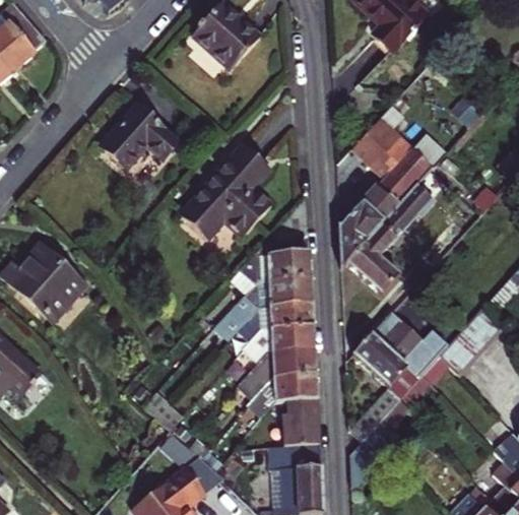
[(35,50),(47,40),(13,0),(0,11),(0,61),(9,72),(36,51),(35,50)]
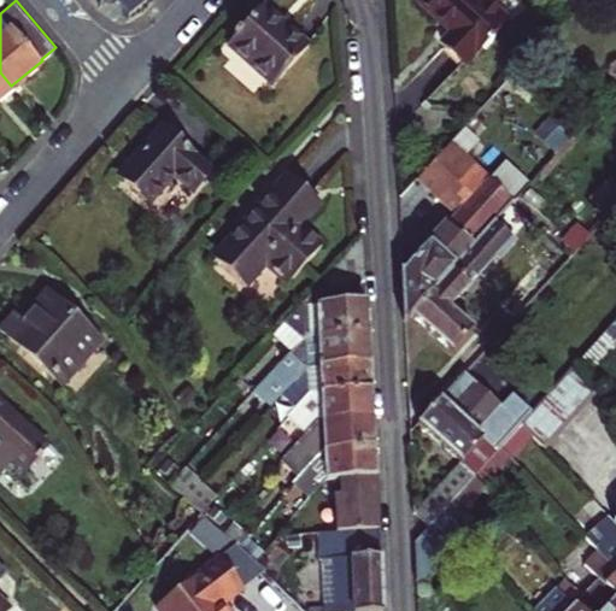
[(129,11),(142,0),(119,0),(129,11)]
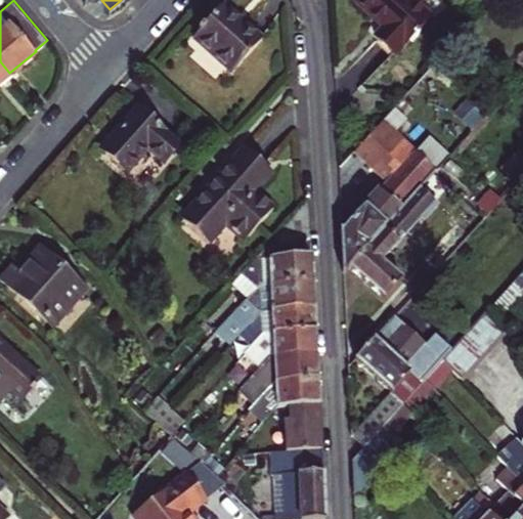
[(431,12),(418,0),(359,0),(384,24),(377,32),(396,50),(431,12)]
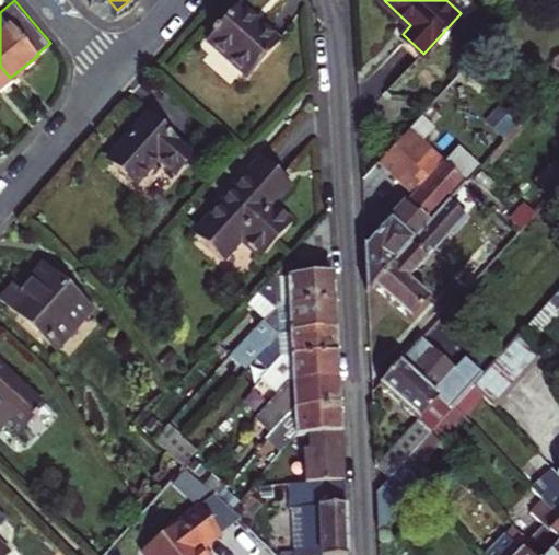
[(239,2),(208,37),(249,74),(281,39),(239,2)]
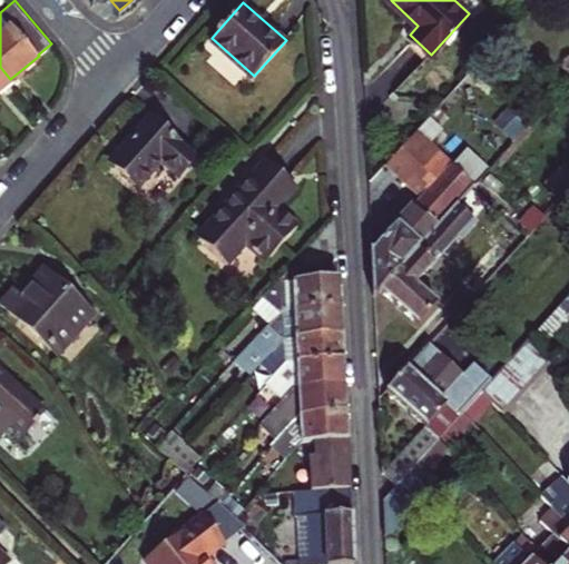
[(0,88),(10,79),(0,67),(0,88)]
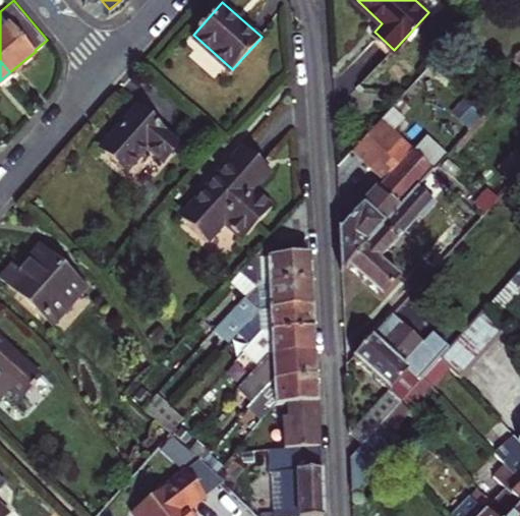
[(178,140),(137,104),(102,145),(127,167),(148,146),(162,158),(178,140)]
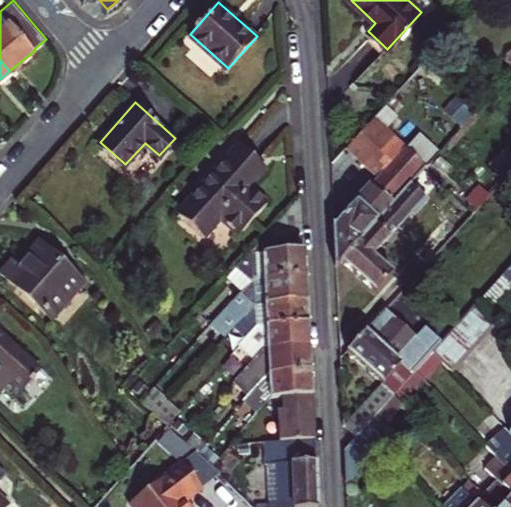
[(379,173),(406,144),(374,115),(347,144),(379,173)]
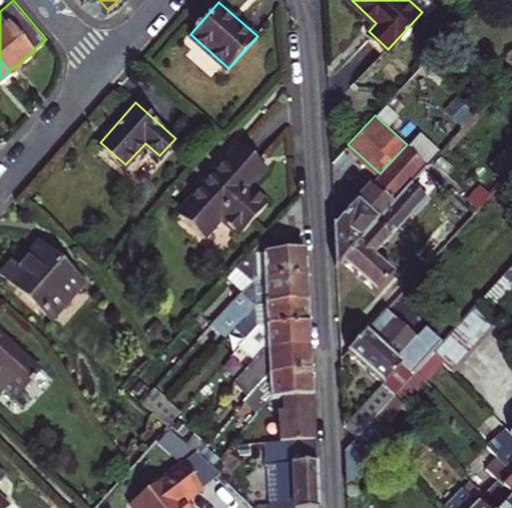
[(420,131),(407,144),(423,160),(436,148),(420,131)]
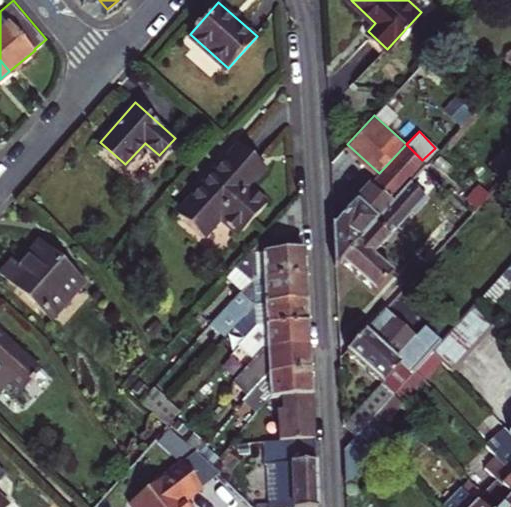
[(249,184),(267,165),(240,141),(177,211),(204,235),(221,216),(239,233),(267,200),(249,184)]
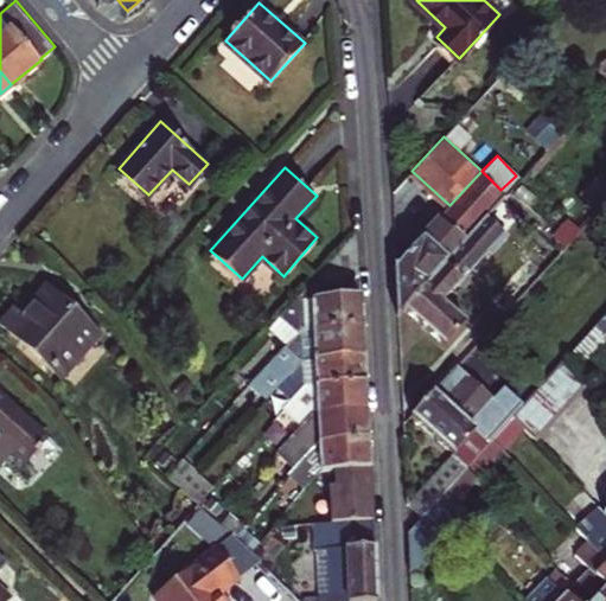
[(492,253),(509,234),(489,213),(466,240),(406,305),(446,343),(466,320),(444,299),(489,249),(492,253)]
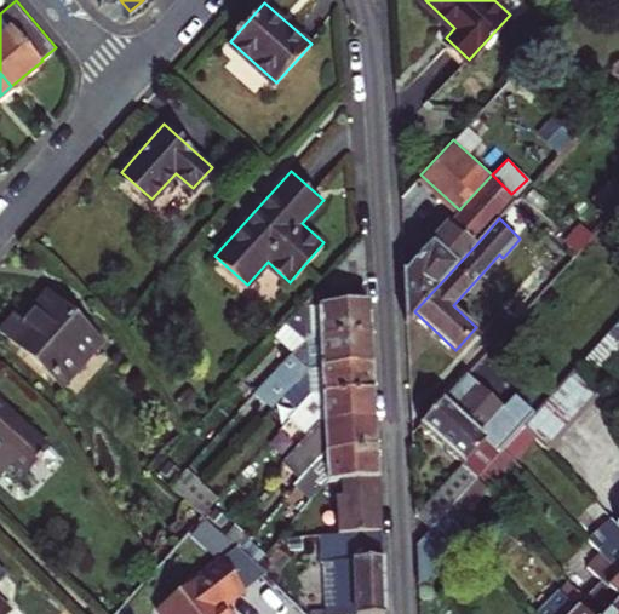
[(414,311),(476,245),(450,221),(406,269),(406,267),(403,267),(407,319),(414,311)]
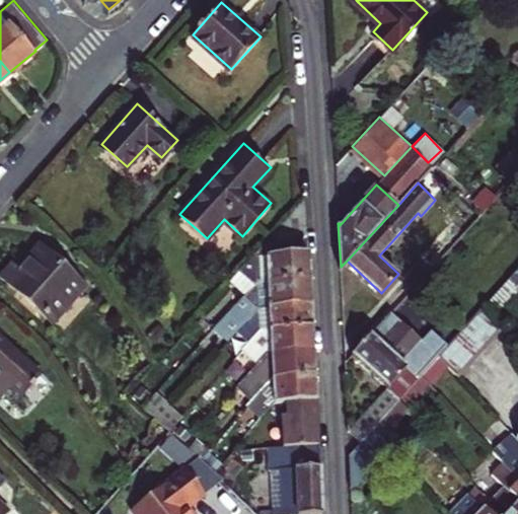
[(433,264),(476,216),(459,201),(448,214),(452,218),(421,251),(433,264)]
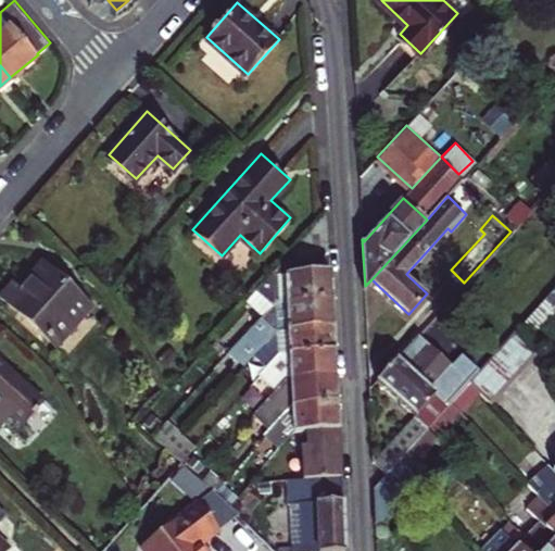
[(332,268),(326,268),(325,250),(290,252),(251,295),(267,310),(276,300),(333,297),(332,268)]
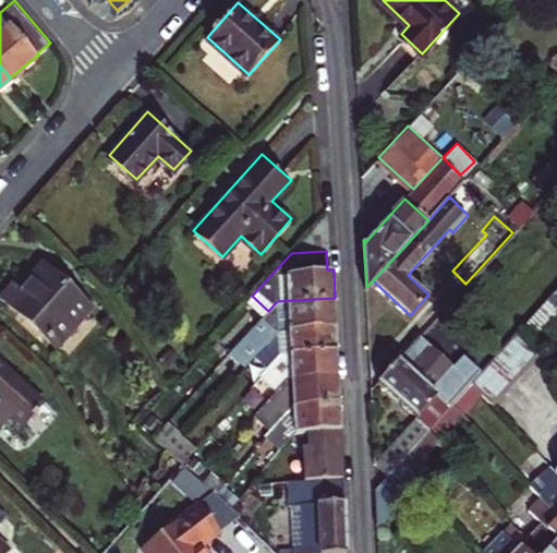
[(2,295),(57,344),(92,305),(43,262),(21,286),(15,280),(2,295)]
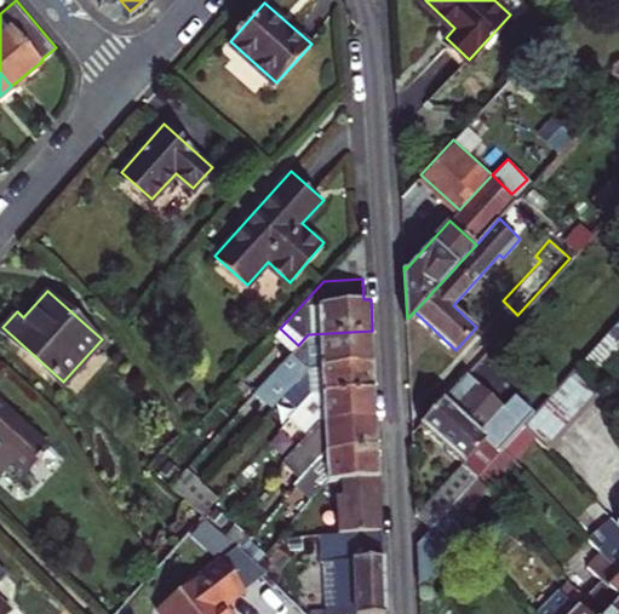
[(617,340),(618,338),(618,317),(608,331),(617,340)]
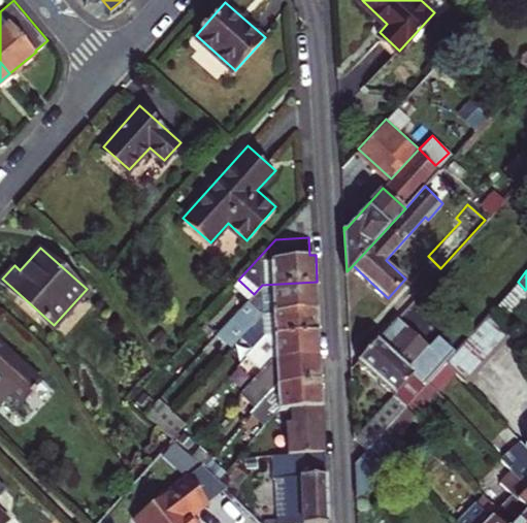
[(318,308),(317,282),(262,285),(254,294),(222,329),(236,342),(243,334),(265,312),(318,308)]
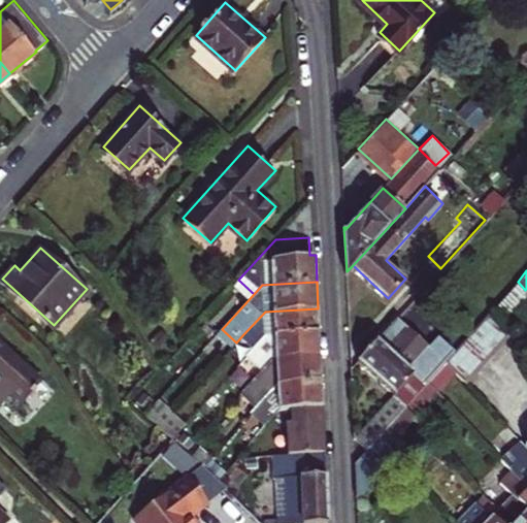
[(503,318),(522,298),(513,287),(495,307),(503,318)]
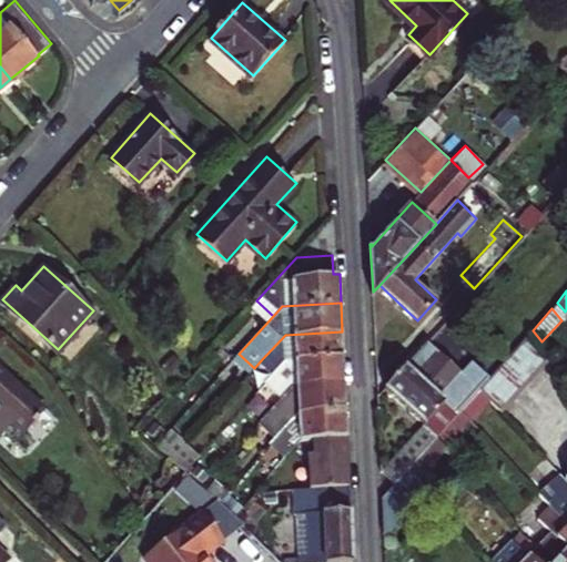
[(502,408),(552,354),(542,341),(533,330),(490,376),(481,387),(488,395),(502,408)]
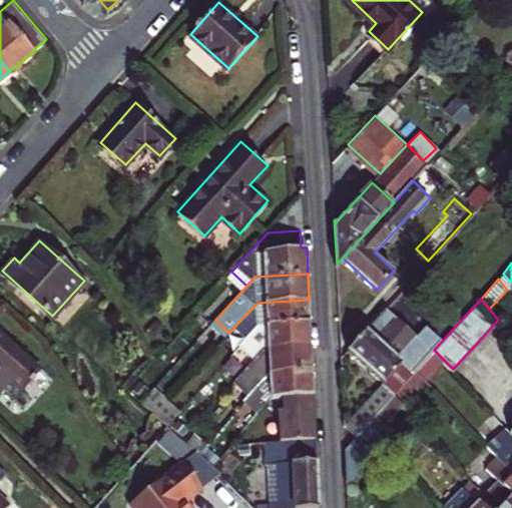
[(310,321),(309,300),(258,303),(236,325),(248,336),(260,324),(310,321)]
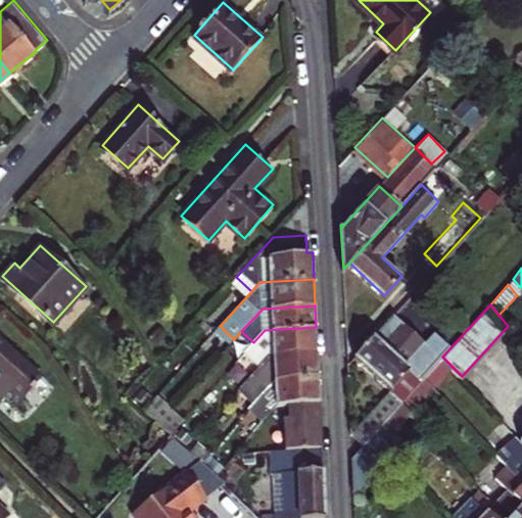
[(442,357),(452,346),(435,332),(426,341),(394,313),(354,356),(391,388),(396,393),(388,402),(383,397),(350,431),(363,444),(376,429),(383,421),(404,398),(405,397),(409,393),(425,376),(435,364),(442,357)]
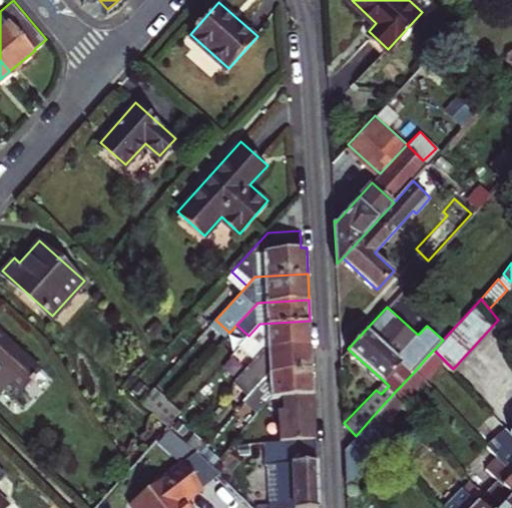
[(224,337),(229,333),(215,320),(210,325),(224,337)]
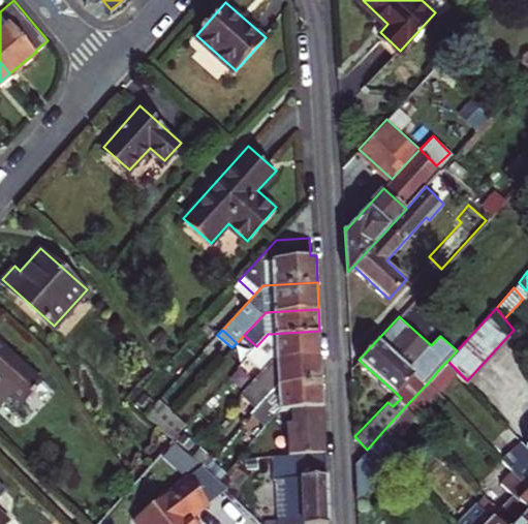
[(321,356),(319,331),(268,334),(256,346),(249,353),(264,368),(273,359),(321,356)]
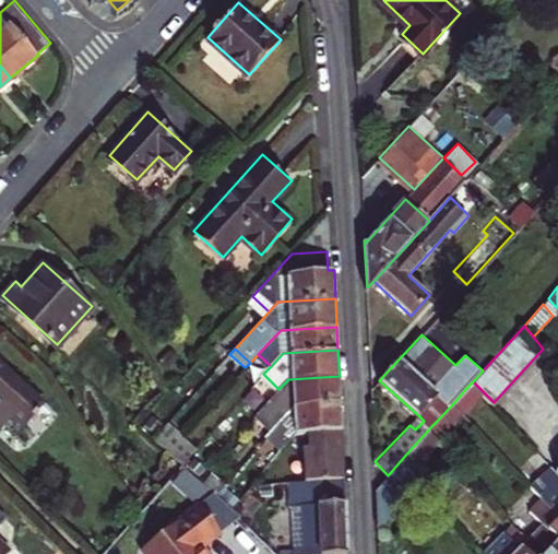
[(44,400),(0,361),(0,422),(11,410),(24,422),(33,413),(35,416),(39,411),(37,408),(44,400)]
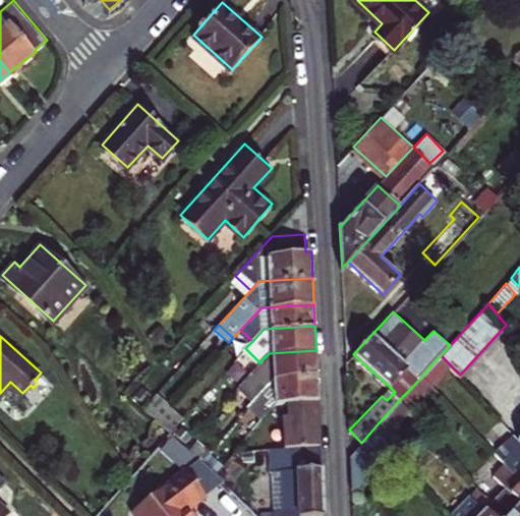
[(318,374),(316,350),(269,353),(260,362),(239,384),(253,397),(274,377),(318,374)]
